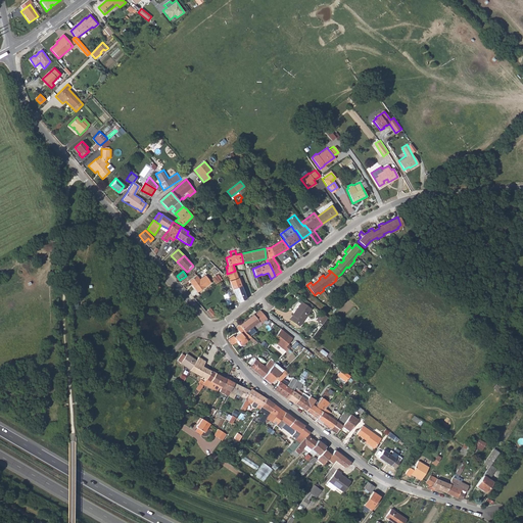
[(246,298),(235,271),(227,274),(224,275),(226,277),(227,277),(228,276),(238,302),(246,298)]
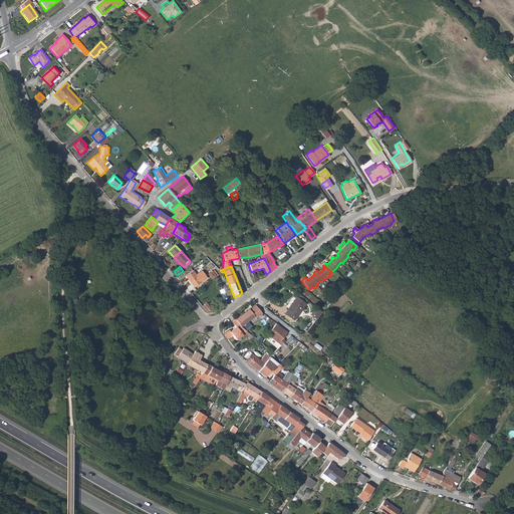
[(193,270),(186,275),(189,279),(190,278),(190,279),(189,280),(194,287),(207,277),(202,270),(196,274),(193,270)]
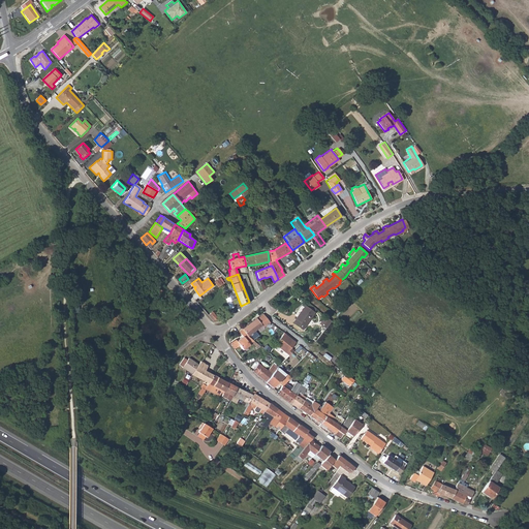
[(307,306),(305,305),(296,318),(297,319),(293,322),(303,330),(314,311),(307,306)]
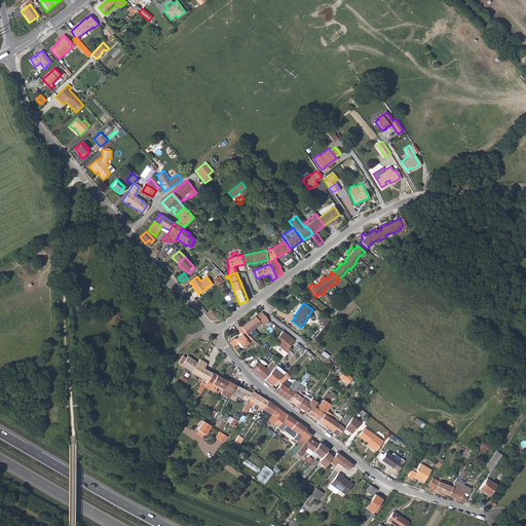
[(213,308),(208,312),(213,318),(218,314),(213,308)]
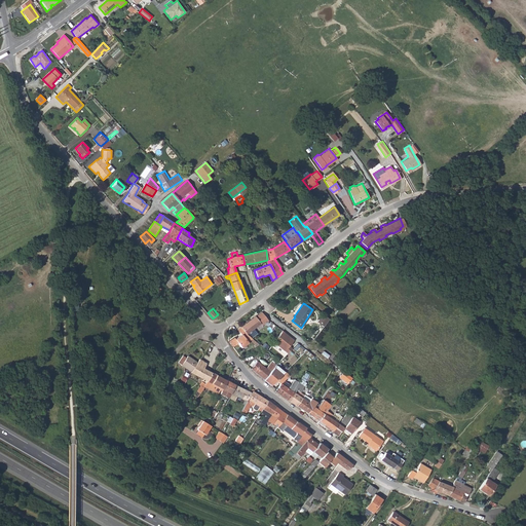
[(255,315),(240,327),(246,333),(247,334),(252,338),(257,334),(253,329),(260,323),(262,325),(268,321),(267,318),(261,312),(255,316),(255,315)]
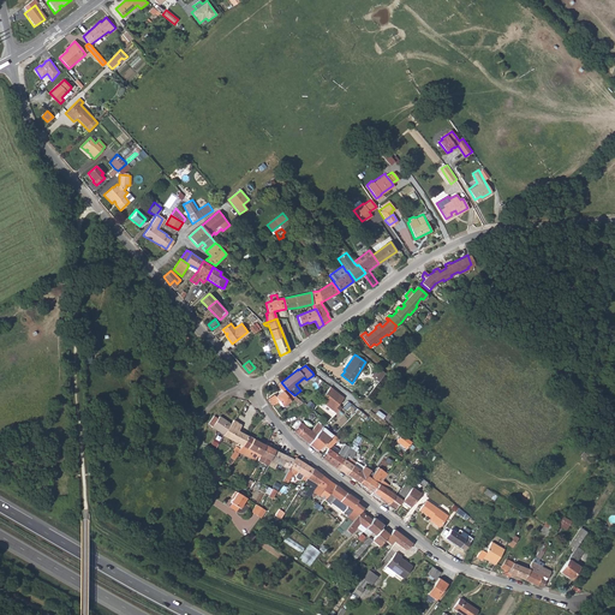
[(386,372),(378,366),(374,374),(377,376),(376,378),(380,381),(383,376),(386,372)]
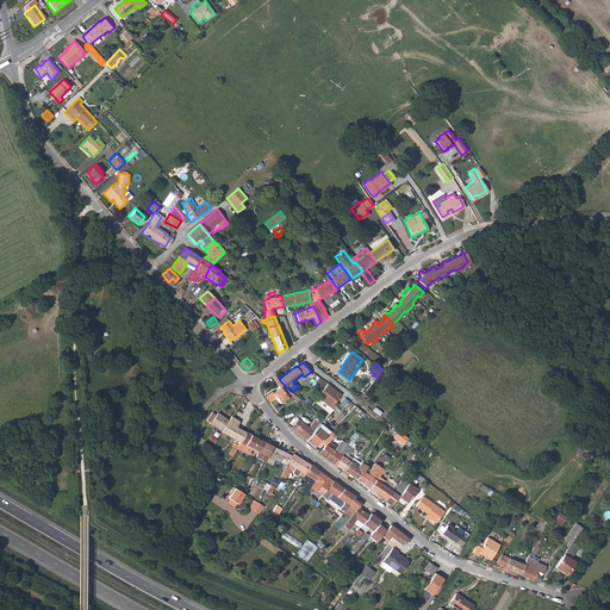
[(341,394),(328,384),(319,394),(323,398),(321,400),(334,410),(338,404),(335,402),(341,394)]
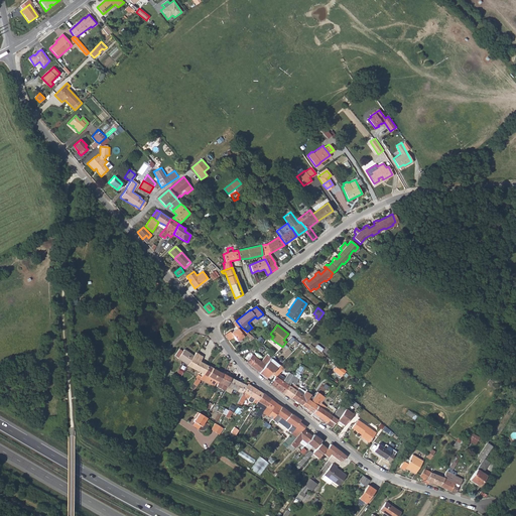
[(242,328),(241,327),(238,329),(237,328),(231,333),(229,332),(225,335),(229,341),(234,337),(237,341),(243,337),(243,336),(248,332),(247,332),(242,328)]
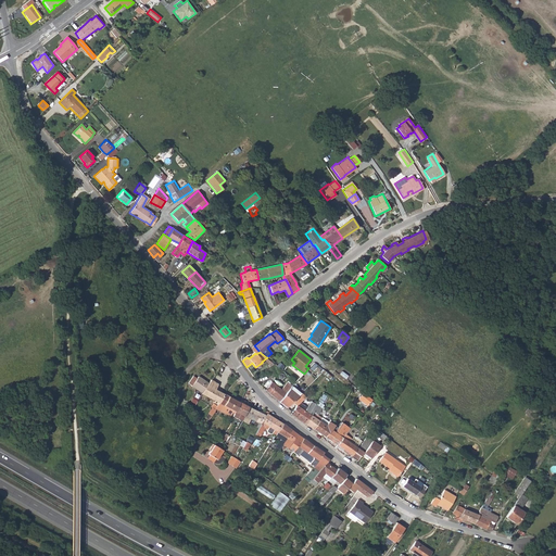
[(326,376),(330,379),(332,376),(325,370),(321,373),(326,376)]
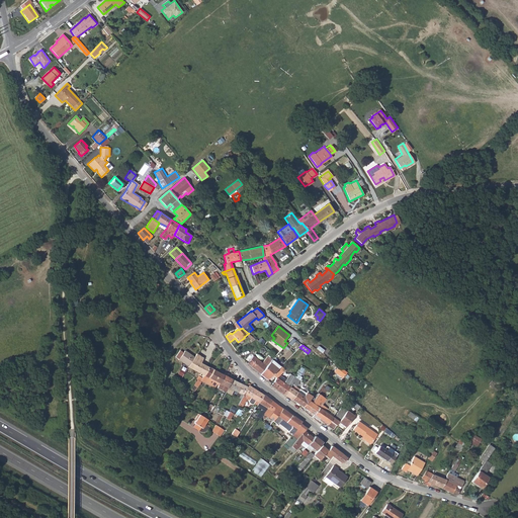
[(179,359),(189,365),(195,357),(184,350),(183,352),(180,350),(176,357),(179,359)]
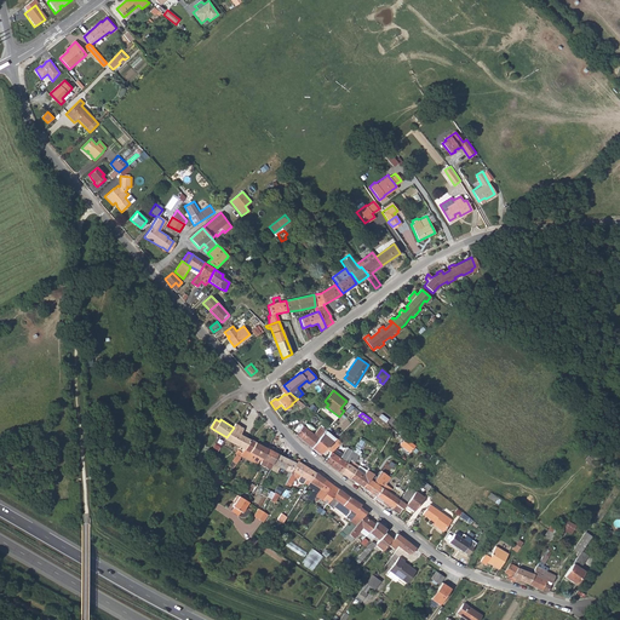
[(244,428),(236,423),(234,428),(227,437),(225,440),(239,446),(245,449),(250,438),(240,434),(244,428)]
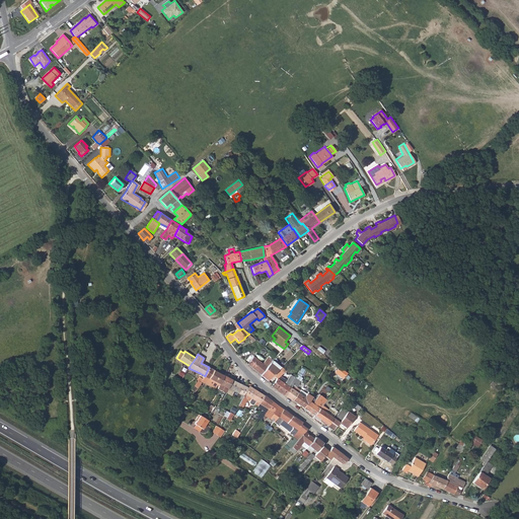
[(247,364),(261,374),(266,366),(272,360),(268,356),(266,359),(263,363),(253,356),(247,364)]
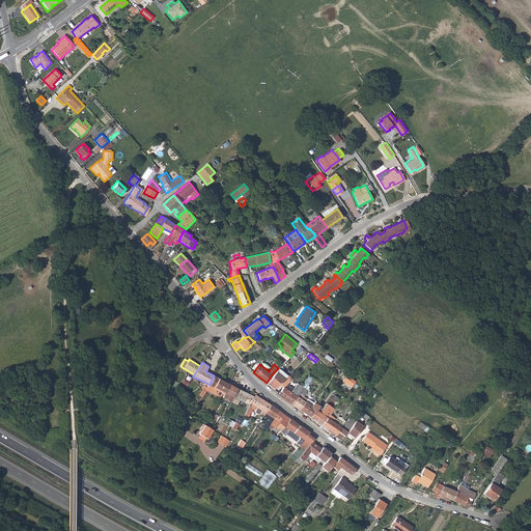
[(286,376),(278,368),(272,374),(267,383),(274,389),(279,383),(286,376)]
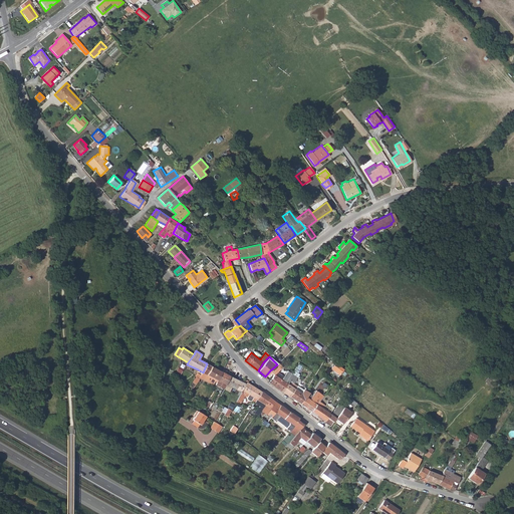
[(273,373),(268,381),(283,392),(287,383),(288,383),(290,380),(289,379),(292,374),(284,368),(277,376),(274,374),(278,370),(282,366),(279,362),(277,364),(270,370),(273,373)]
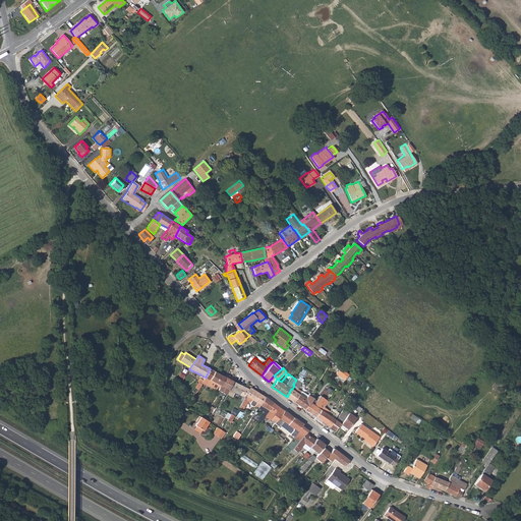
[(345,380),(349,374),(340,367),(337,372),(345,380)]
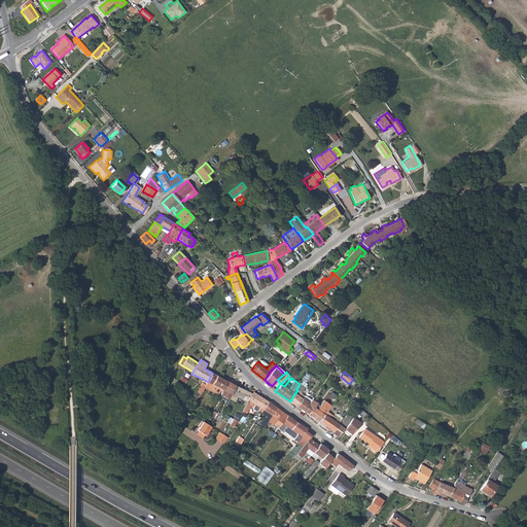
[(220,389),(223,390),(227,381),(212,373),(208,382),(204,388),(203,390),(205,391),(207,389),(218,394),(220,389)]
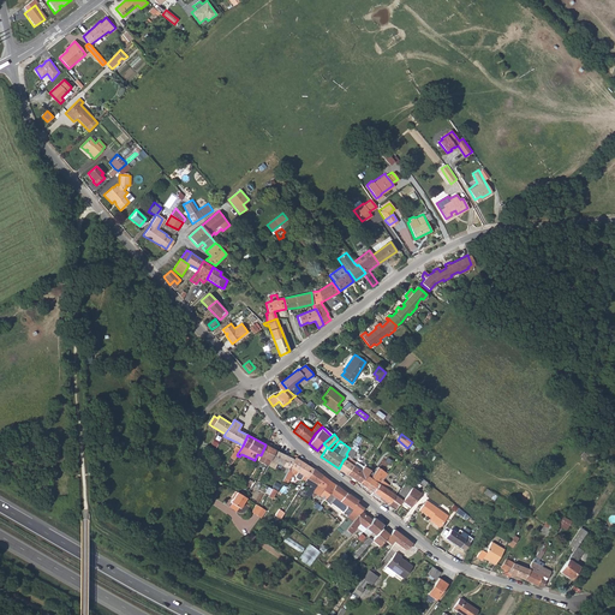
[(272,445),(267,442),(266,445),(261,455),(257,460),(268,466),(270,460),(275,449),(270,447),(272,445)]
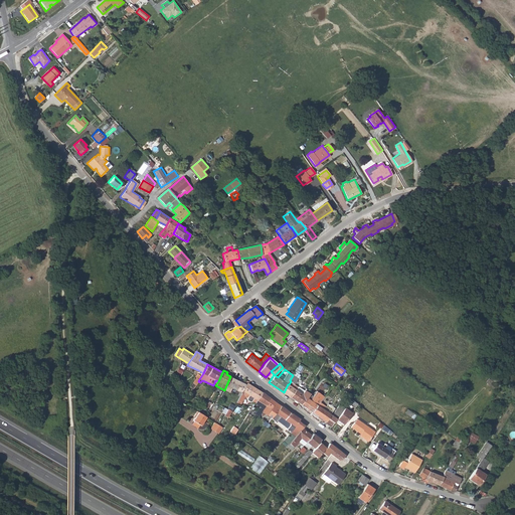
[(294,384),(300,375),(296,371),(293,375),(290,380),(291,381),(294,384)]
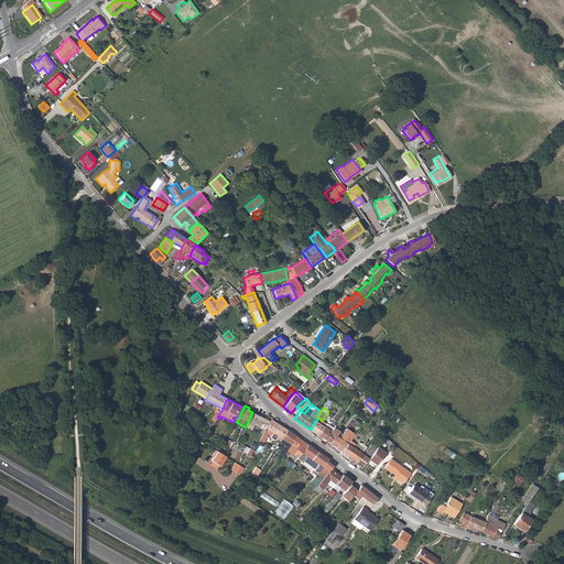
[(268,420),(253,413),(252,412),(248,422),(264,431),(271,420),(272,418),(269,415),(268,420)]
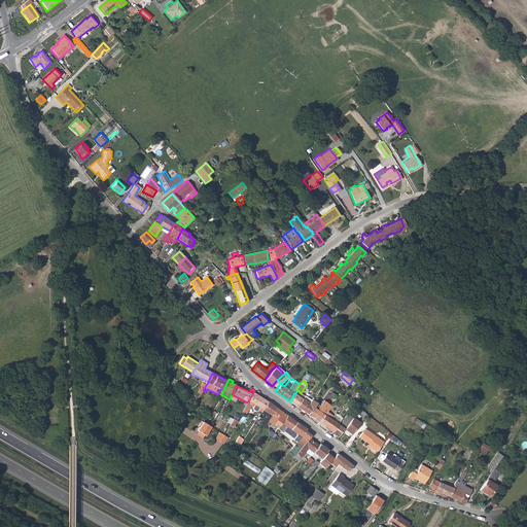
[(290,401),(296,406),(302,398),(305,395),(301,393),(297,390),(295,393),(294,393),(290,401)]
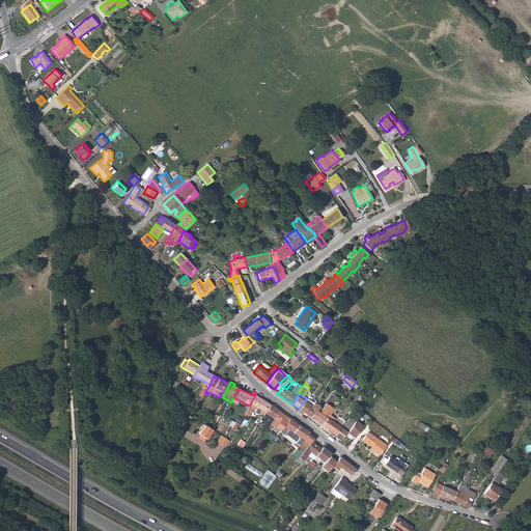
[(205,396),(203,395),(201,397),(194,408),(196,409),(205,396)]
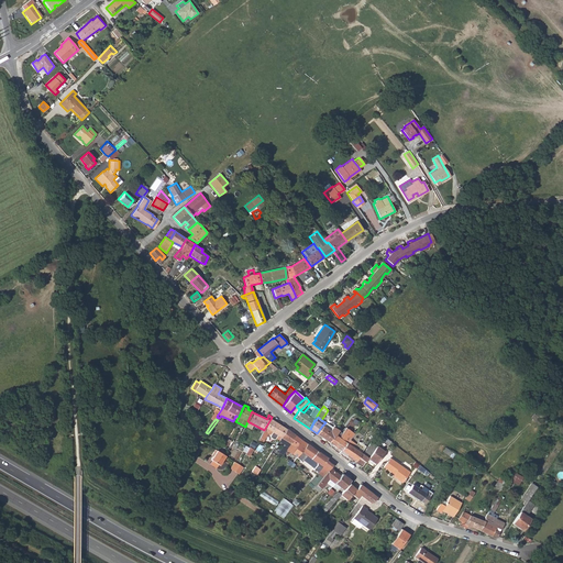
[(286,429),(271,419),(264,430),(264,431),(260,438),(264,440),(268,433),(271,435),(271,438),(273,439),(275,439),(275,438),(278,440),(278,439),(280,437),(286,429)]
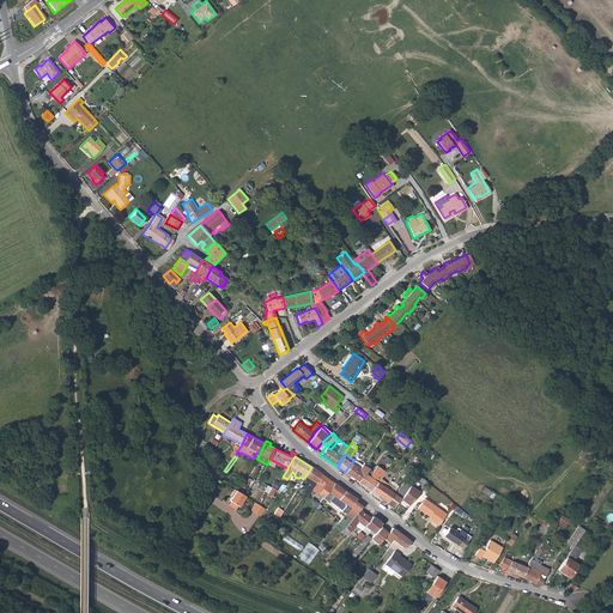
[(400,462),(396,459),(394,462),(387,471),(393,475),(401,466),(399,463),(400,462)]
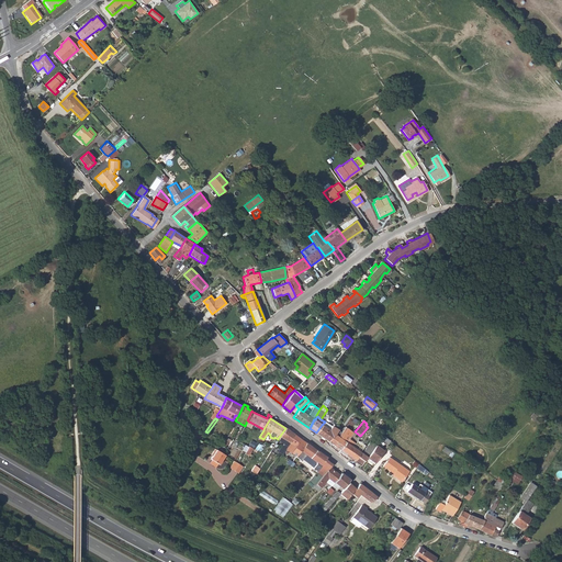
[(325,422),(322,425),(316,433),(328,441),(334,435),(338,429),(334,427),(333,425),(332,426),(325,422)]
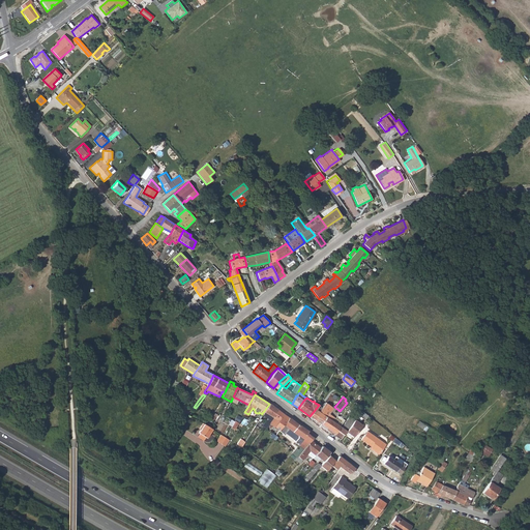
[(269,423),(274,427),(284,414),(270,403),(269,404),(264,411),(262,413),(262,414),(261,415),(270,420),(269,423)]
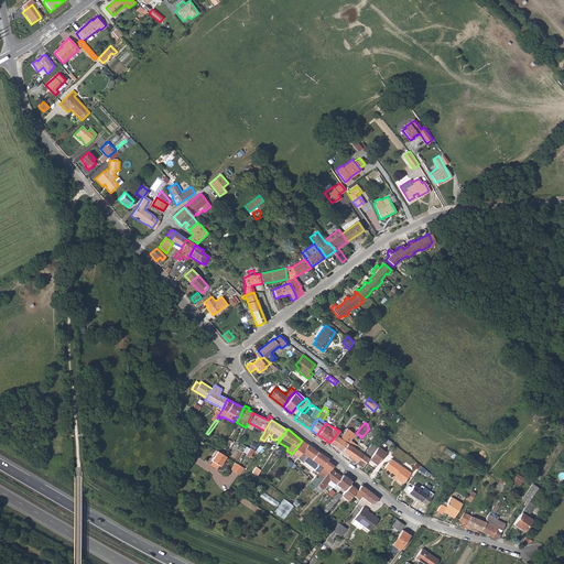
[(343,434),(339,431),(335,436),(329,443),(331,443),(329,445),(328,445),(329,446),(332,444),(338,448),(343,452),(350,440),(347,437),(348,435),(344,433),(343,434)]
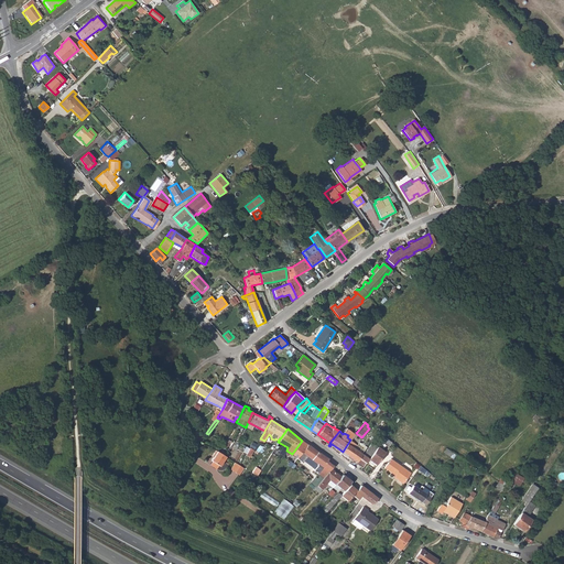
[(382,440),(390,445),(392,442),(384,435),(382,440)]
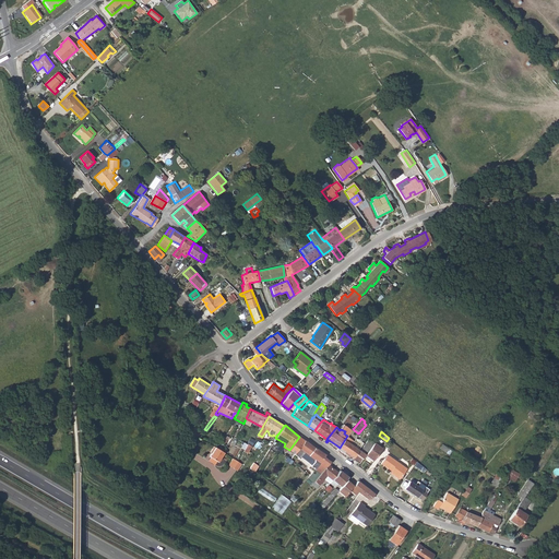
[(352,439),(352,437),(353,436),(349,433),(347,436),(340,448),(360,462),(365,455),(366,454),(351,443),(353,440),(352,439)]
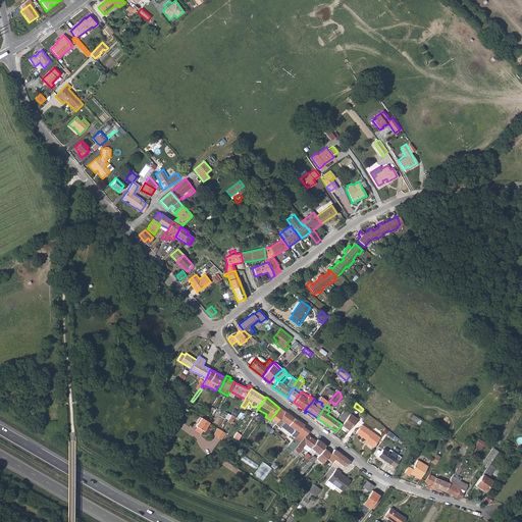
[(270,421),(275,424),(284,411),(279,408),(270,420),(270,421)]
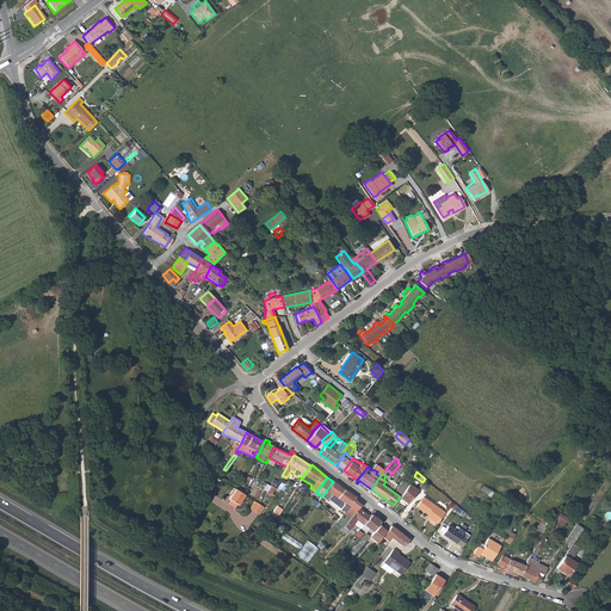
[(322,497),(327,501),(329,499),(339,486),(333,481),(322,497)]
